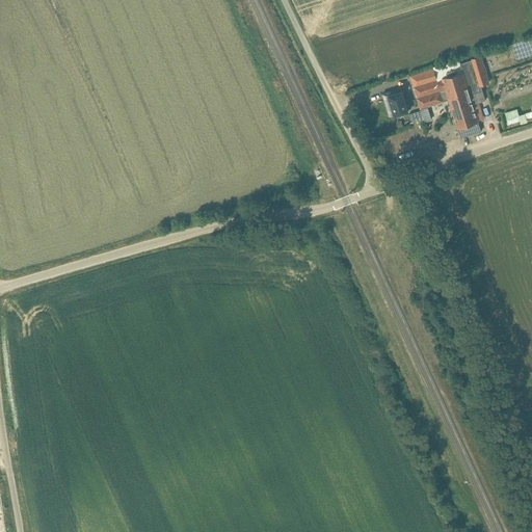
[(442,78),(437,80),(414,87),(421,109),(449,100),(457,128),(479,122),(473,104),(485,100),(481,85),(489,82),(481,56),(472,58),(473,59),(460,63),(462,72),(442,78)]
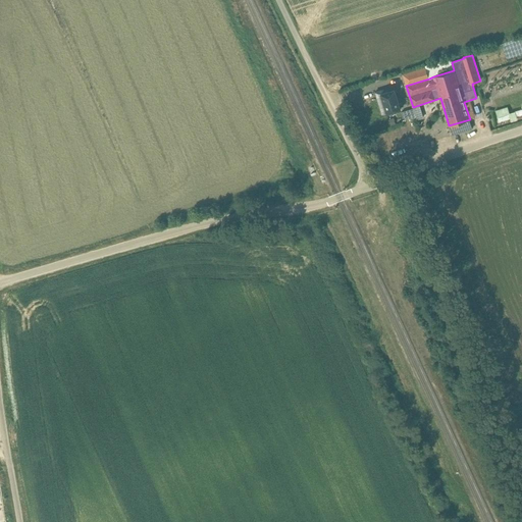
[(406,86),(429,79),(426,67),(403,74),(406,86)]
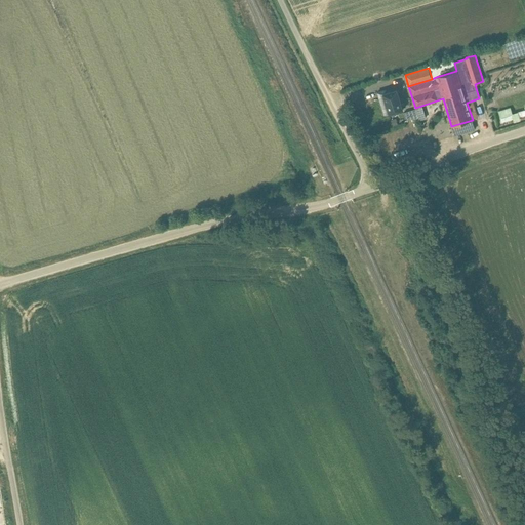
[(390,114),(403,110),(397,89),(382,93),(390,114)]
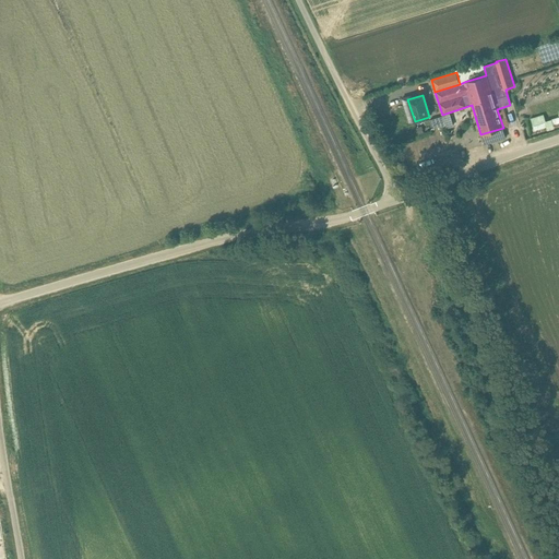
[(449,114),(442,115),(447,129),(453,127),(449,114)]
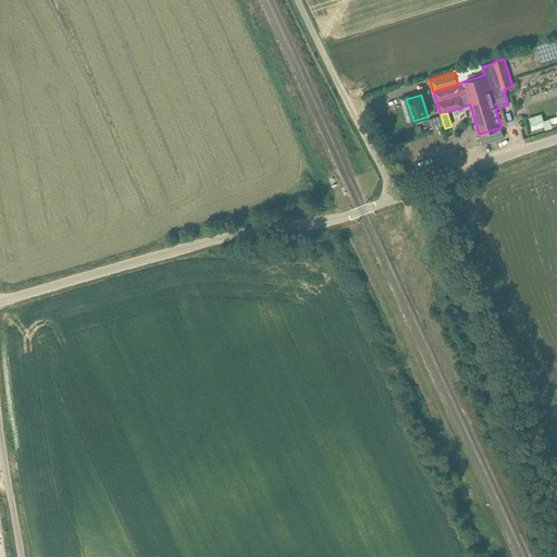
[(441,116),(429,120),(431,128),(444,125),(441,116)]
